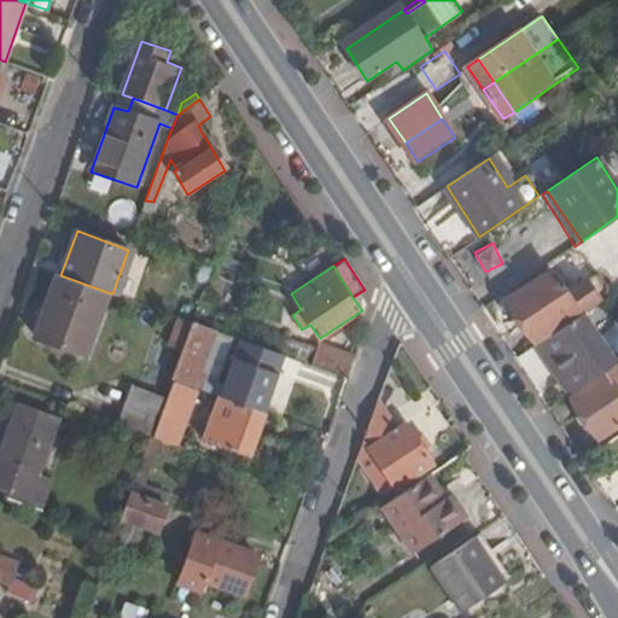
[(553,270),(507,298),(535,339),(610,291),(610,283),(604,274),(595,273),(567,290),(553,270)]
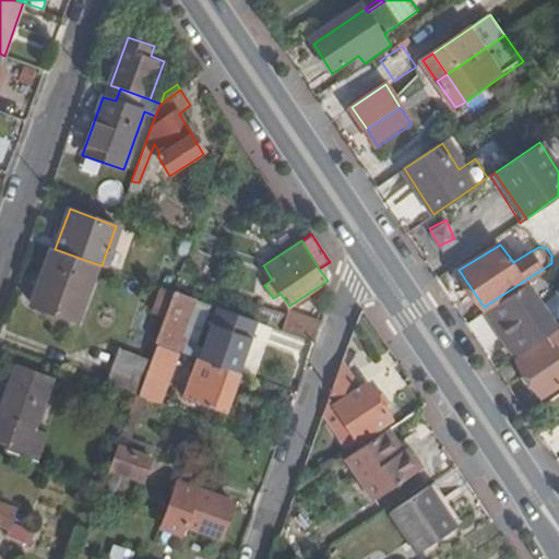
[(97,264),(55,249),(44,280),(40,278),(33,301),(76,319),(97,264)]
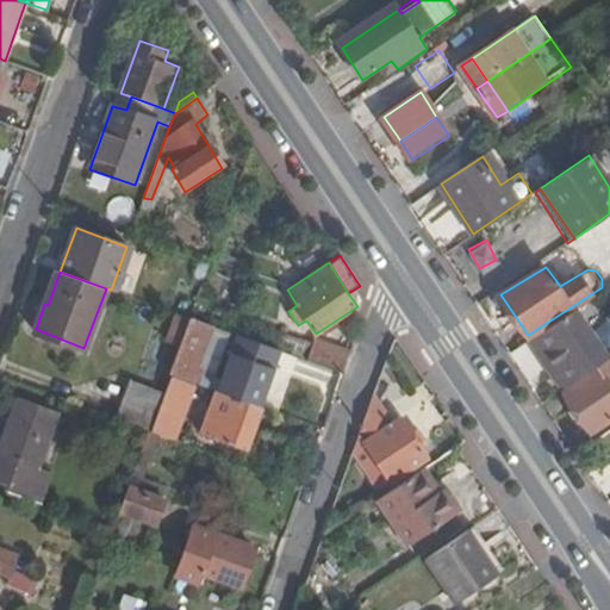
[(609,319),(595,296),(578,307),(609,354),(609,319)]
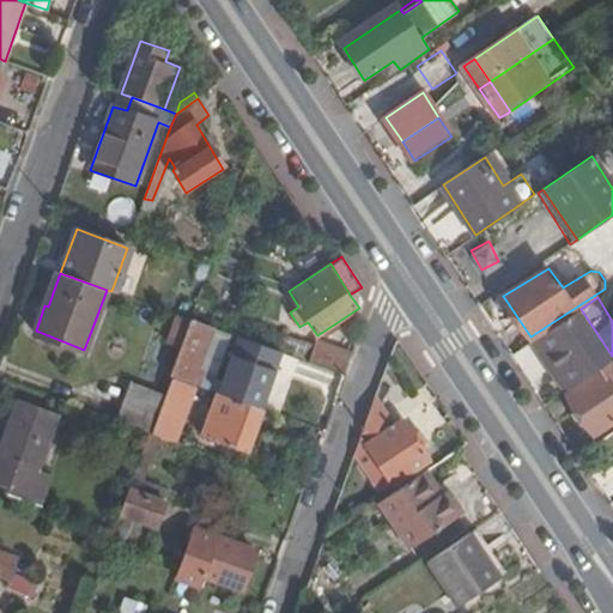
[(571,388),(611,362),(612,358),(612,356),(581,309),(533,341),(544,358),(548,354),(571,388)]
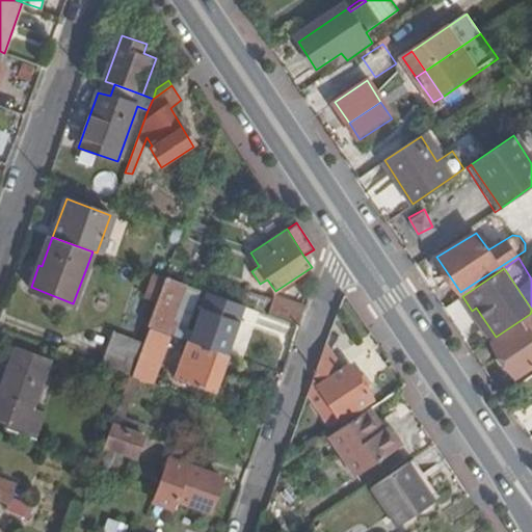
[(147,297),(157,301),(166,277),(155,273),(147,297)]
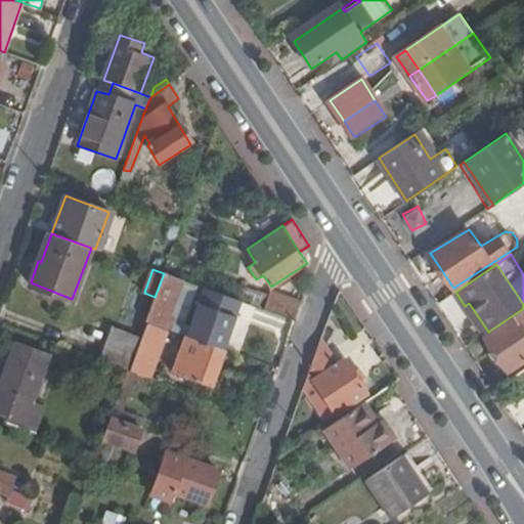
[(171,316),(183,280),(164,273),(155,297),(145,321),(187,337),(217,348),(223,331),(217,329),(223,312),(199,304),(191,323),(171,316)]
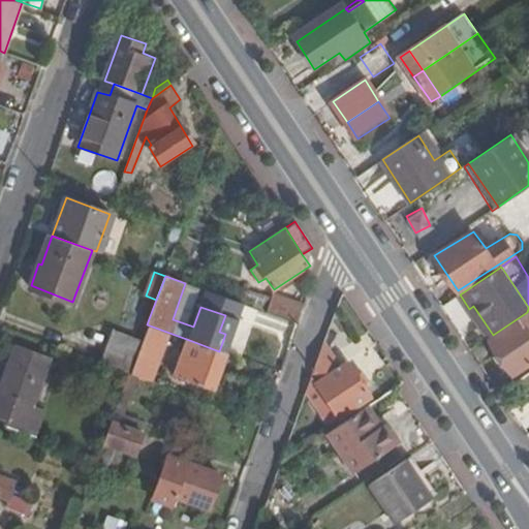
[(241,303),(297,323),(303,307),(273,297),(272,300),(246,289),(241,303)]
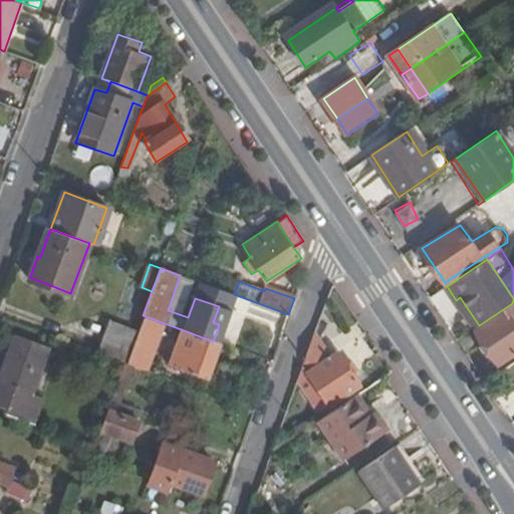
[(200,282),(195,298),(219,306),(213,322),(219,324),(225,308),(230,293),(200,282)]
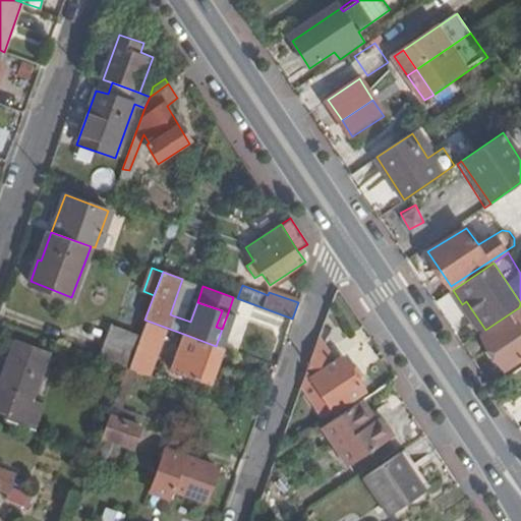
[(462,304),(480,333),(485,330),(466,301),(462,304)]
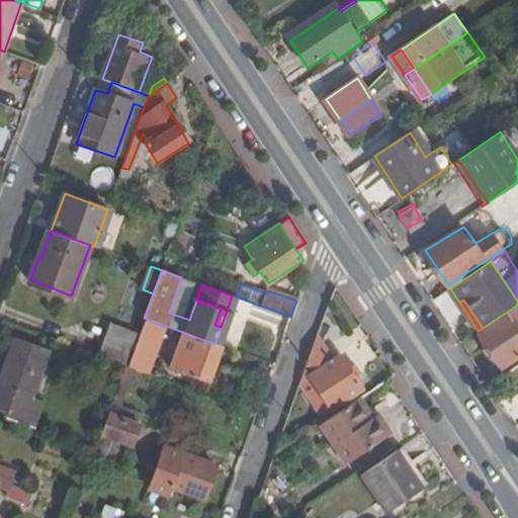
[(483,328),(478,331),(502,365),(517,354),(517,325),(513,318),(517,314),(517,308),(516,306),(483,328)]
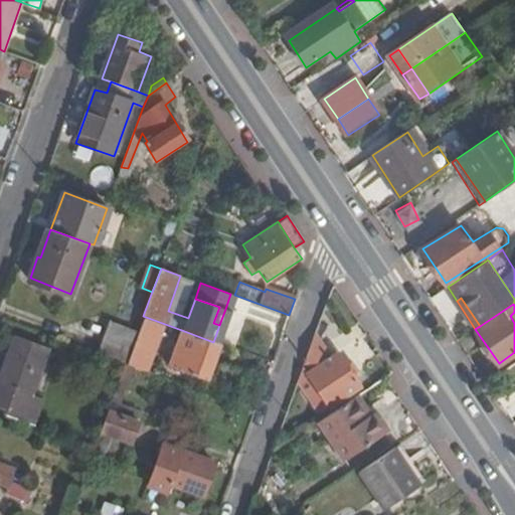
[(99,354),(126,363),(138,332),(112,322),(99,354)]
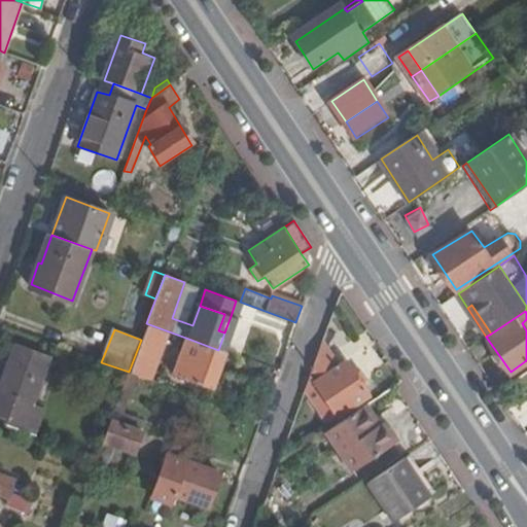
[(129,372),(141,376),(154,342),(142,338),(141,340),(129,372)]
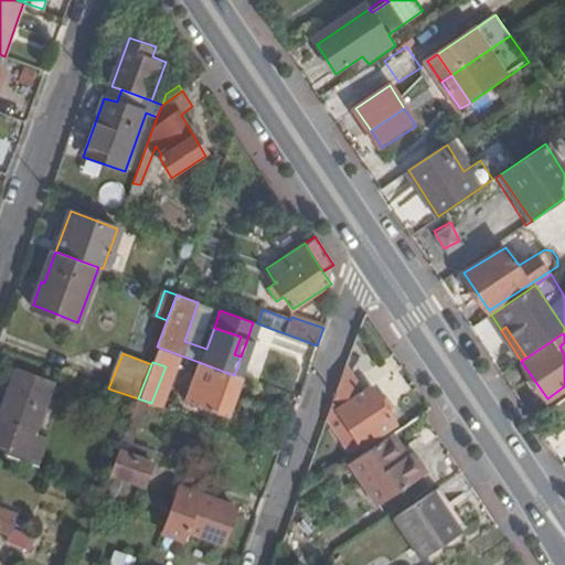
[(226,415),(240,376),(234,375),(202,363),(188,401),(226,415)]
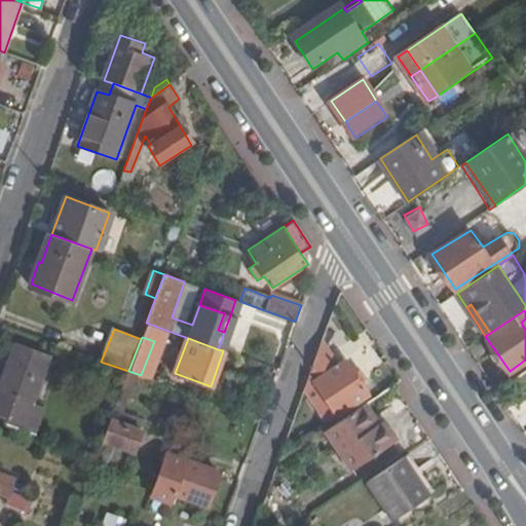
[(337,366),(323,343),(306,390),(320,410),(330,404),(338,416),(369,396),(345,361),(337,366)]
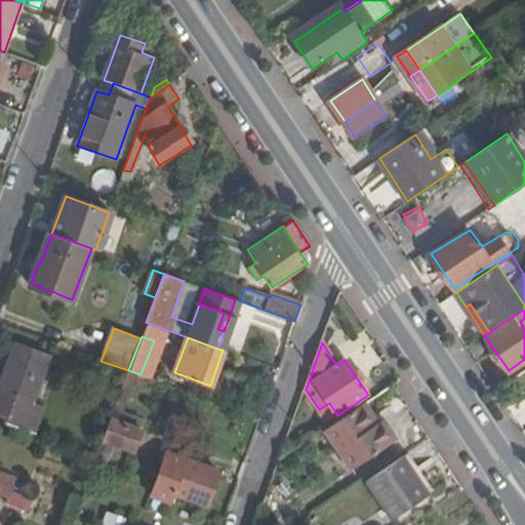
[(48,357),(16,345),(0,387),(0,414),(6,416),(4,421),(34,432),(42,407),(30,403),(48,357)]
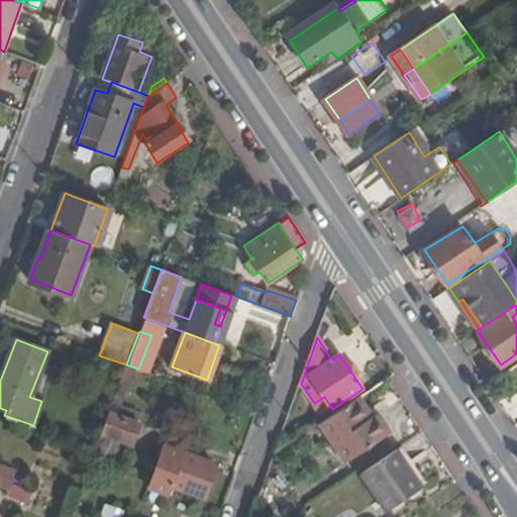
[(125,407),(138,369),(126,365),(113,403),(125,407)]
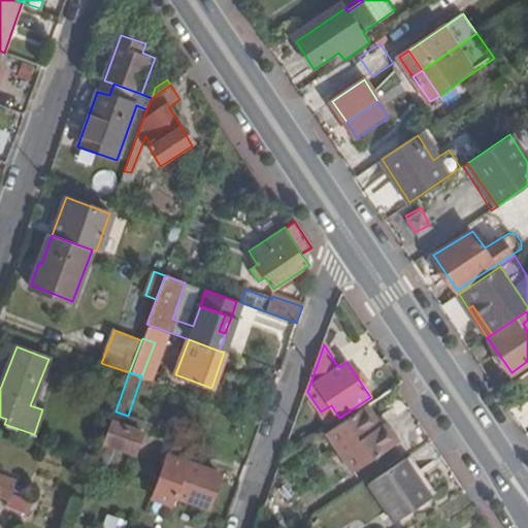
[(396,419),(383,398),(376,402),(390,422),(396,419)]
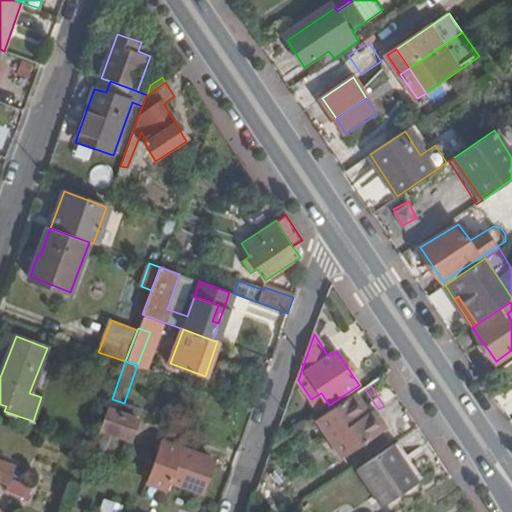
[(365,390),(335,410),(361,448),(397,425),(384,406),(378,409),(365,390)]
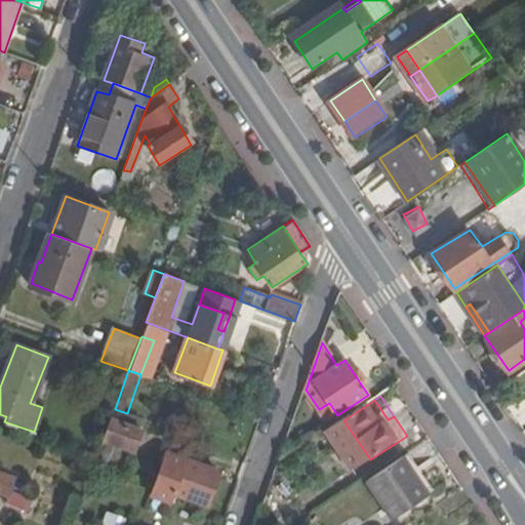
[(93,467),(105,471),(114,444),(134,451),(142,429),(139,428),(142,419),(127,413),(115,409),(93,467)]
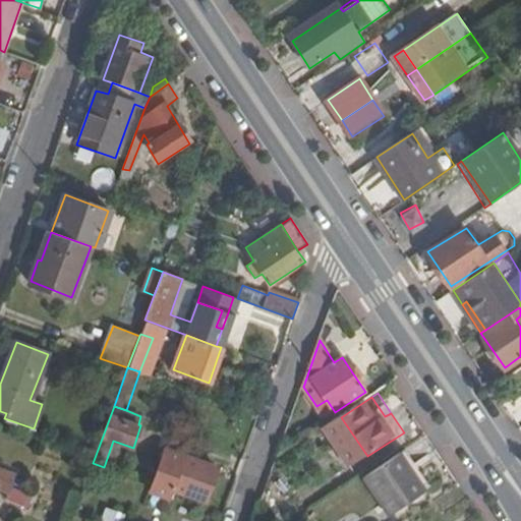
[(217,467),(166,449),(154,480),(205,499),(217,467)]
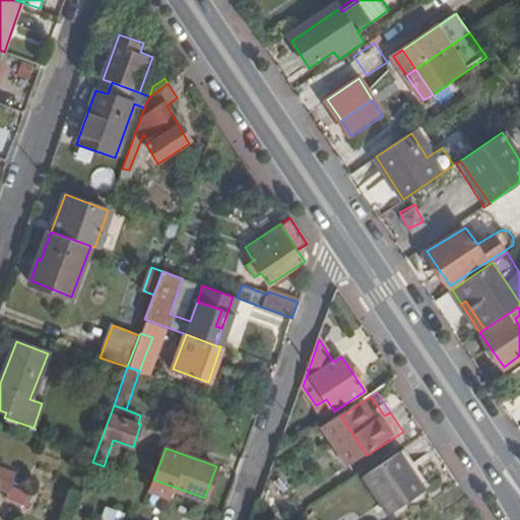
[(421,477),(404,452),(369,476),(387,502),(421,477)]
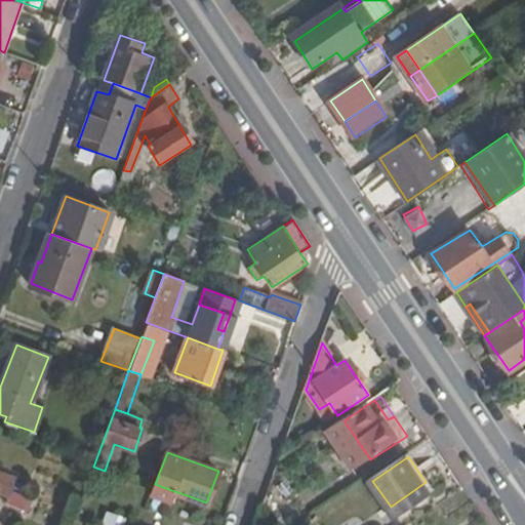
[(104,524),(103,524),(123,524),(125,519),(109,512),(104,524)]
